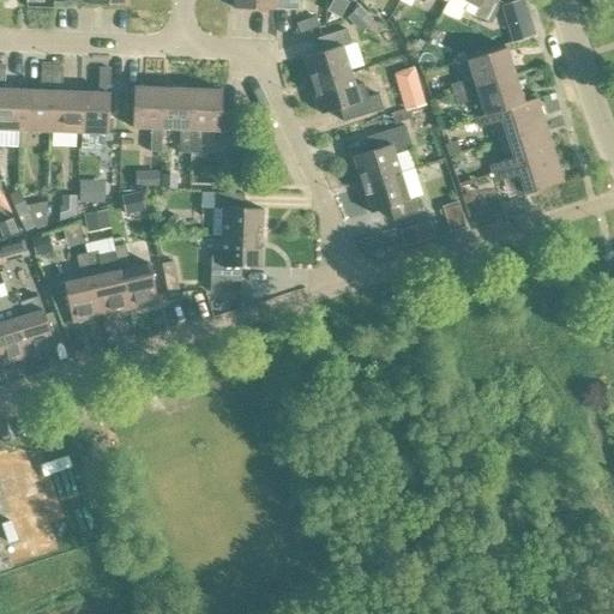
[(233,0),(233,8),(298,11),(296,0),(233,0)]
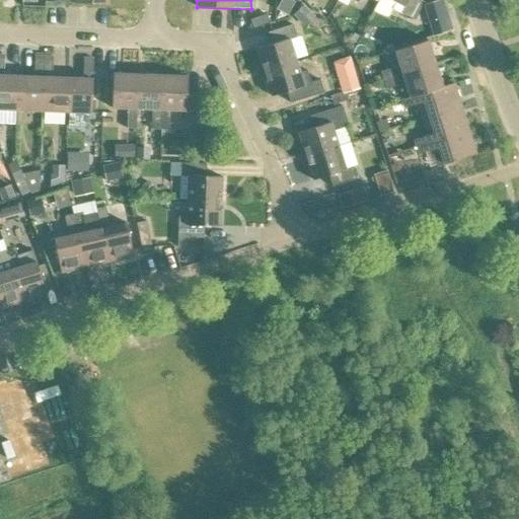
[(390,0),(402,6),(398,13),(411,19),(420,0),(390,0)]
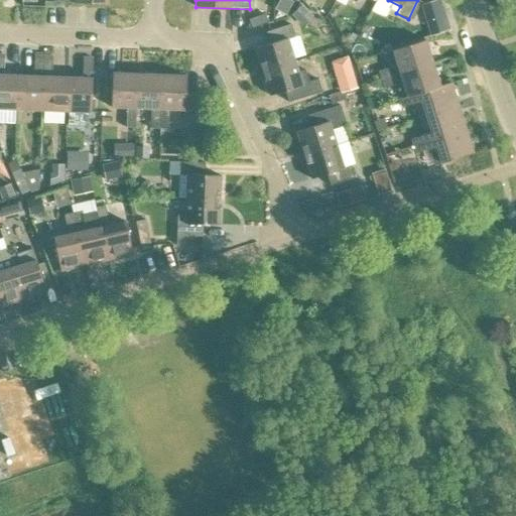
[(441,0),(435,0),(420,5),(429,35),(450,29),(441,0)]
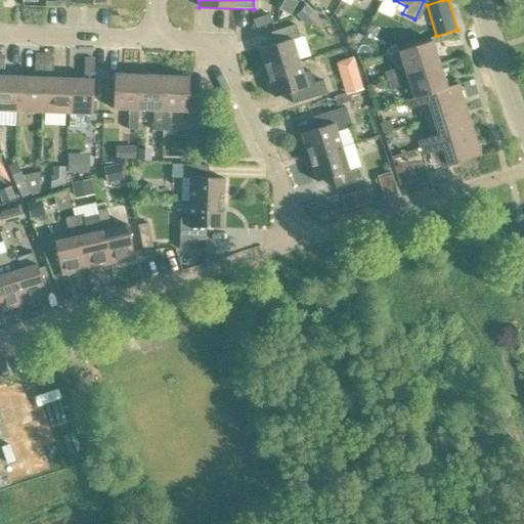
[(307,6),(297,15),(308,28),(317,18),(307,6)]
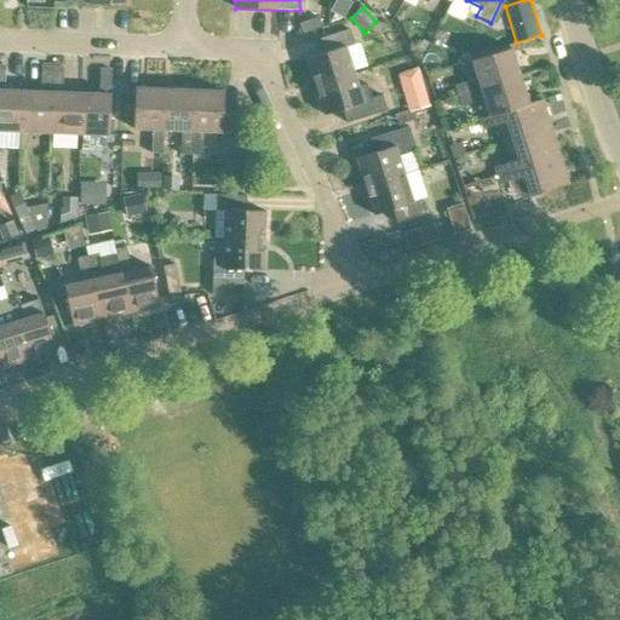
[(315,87),(354,75),(345,47),(354,45),(349,30),(320,39),(323,53),(305,58),(315,87)]
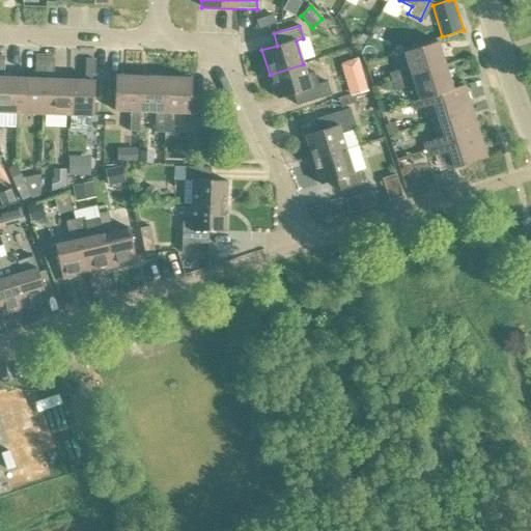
[(391,83),(444,66),(437,42),(403,52),(408,67),(388,74),(391,83)]
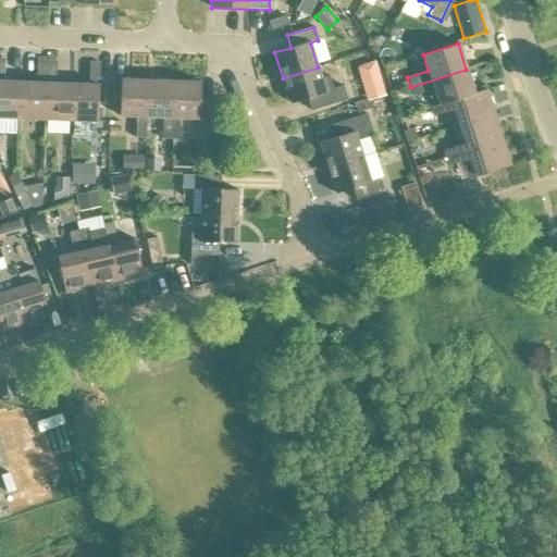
[(0,118),(19,119),(20,82),(3,82),(4,60),(0,59),(0,118)]
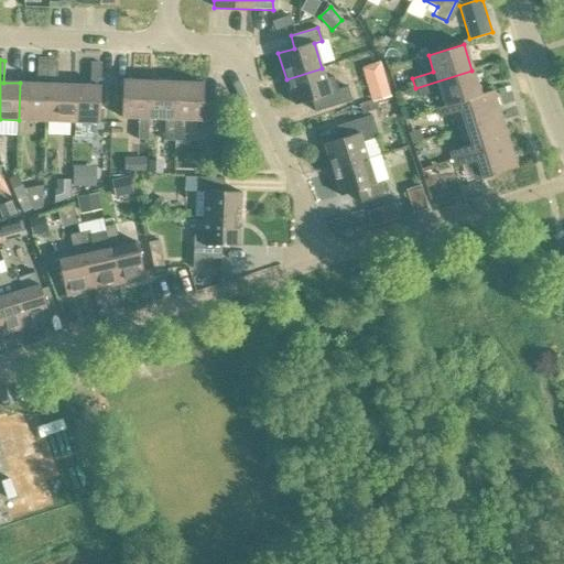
[(45,121),(47,62),(38,62),(36,84),(20,83),(19,120),(45,121)]
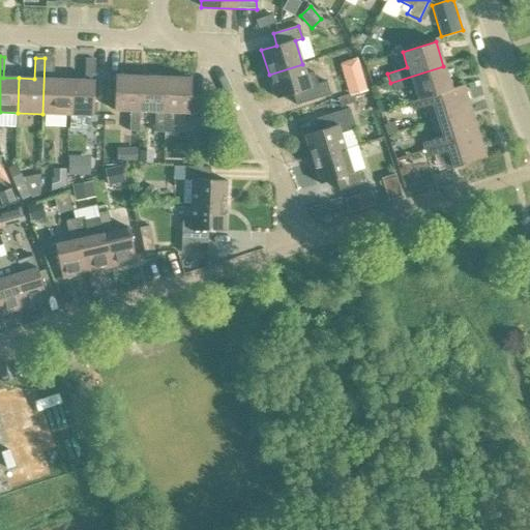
[(67,115),(68,80),(53,80),(54,59),(45,58),(42,114),(67,115)]
